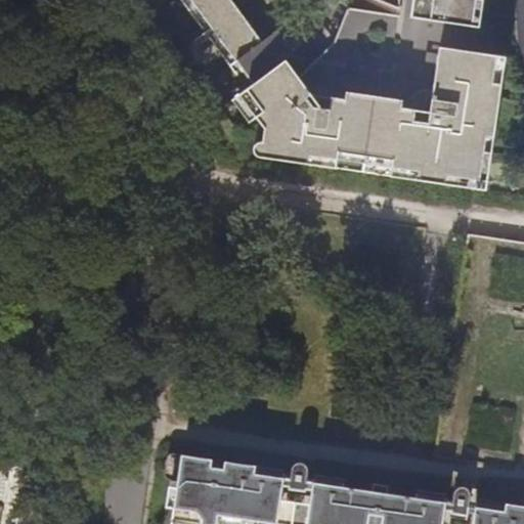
[(189,0),(211,29),(236,8),(230,0),(189,0)]
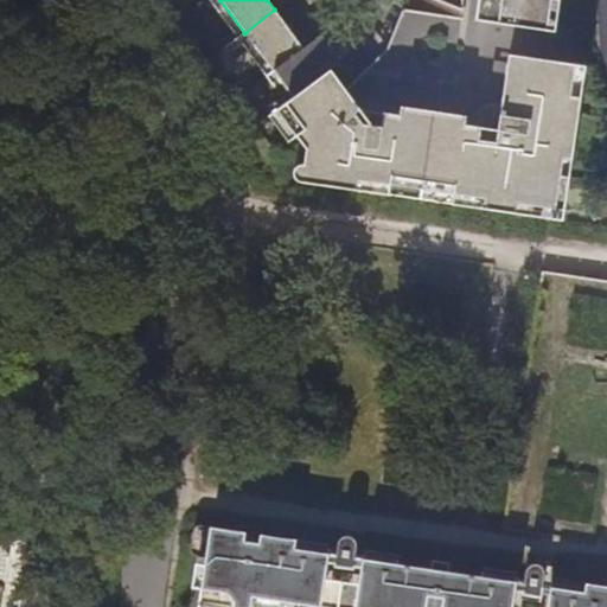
[(462,0),(462,8),(462,20),(478,21),(555,33),(560,0),(462,0)]
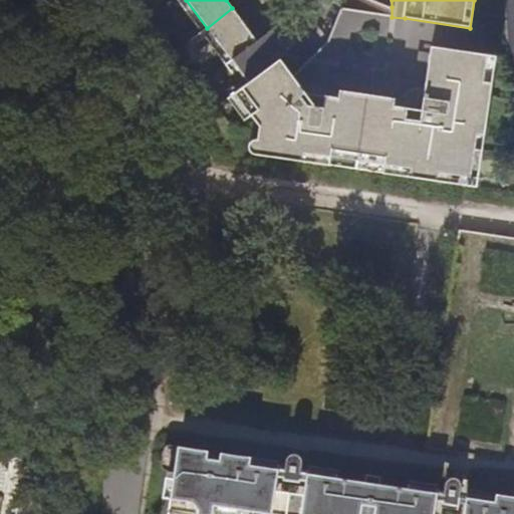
[(207,28),(231,59),(257,39),(232,8),(207,28)]
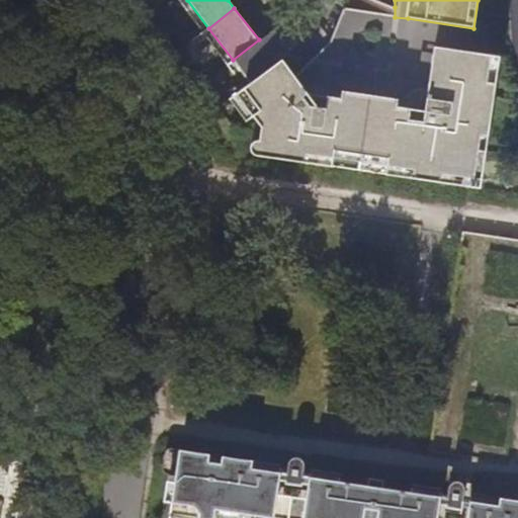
[(233,60),(250,81),(283,58),(292,51),(274,28),(259,39),(233,60)]
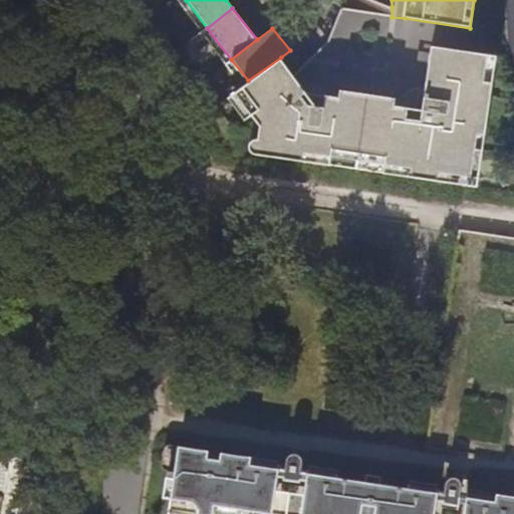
[(366,91),(356,170),(477,185),(497,52),(431,43),(423,107),(416,106),(394,103),(396,94),(366,91)]
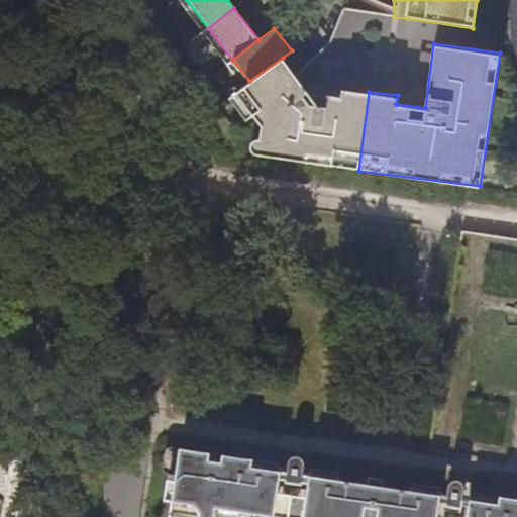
[(242,86),(259,109),(252,114),(261,125),(260,138),(252,139),(250,152),(358,171),(369,92),(341,88),(340,95),(326,94),(325,104),(315,103),(301,84),(283,58),(249,81),(242,86)]
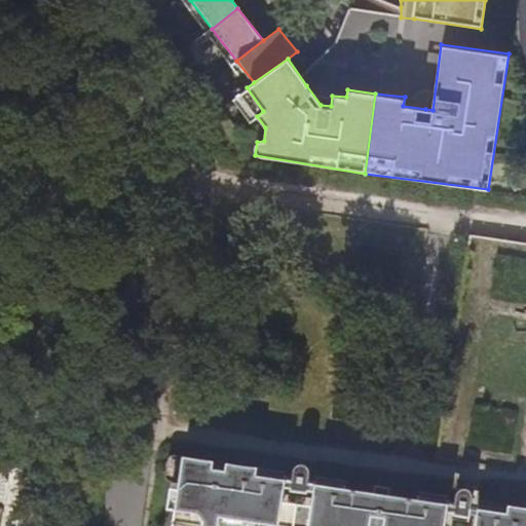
[(297,468),(293,473),(293,487),(306,489),(309,475),(308,472),(306,467),(303,465),(301,465),(299,466),(297,468)]
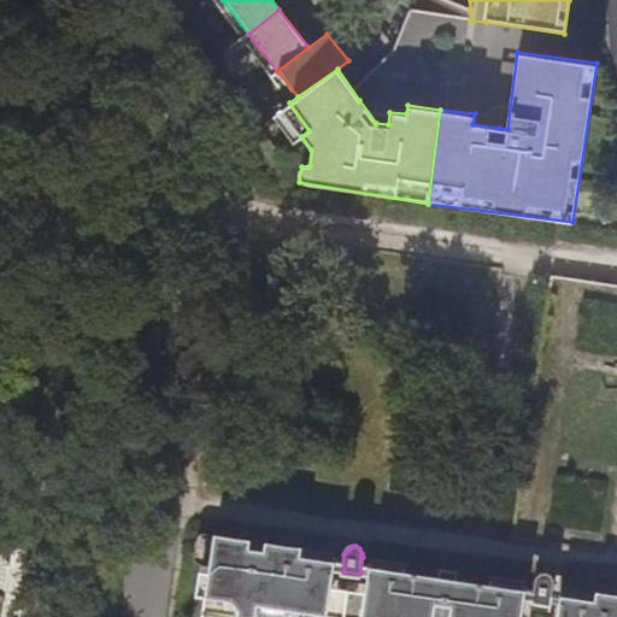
[(206,571),(199,616),(323,616),(330,570),(297,564),(260,558),(262,551),(246,550),(245,556),(210,551),(193,548),(189,568),(206,571)]
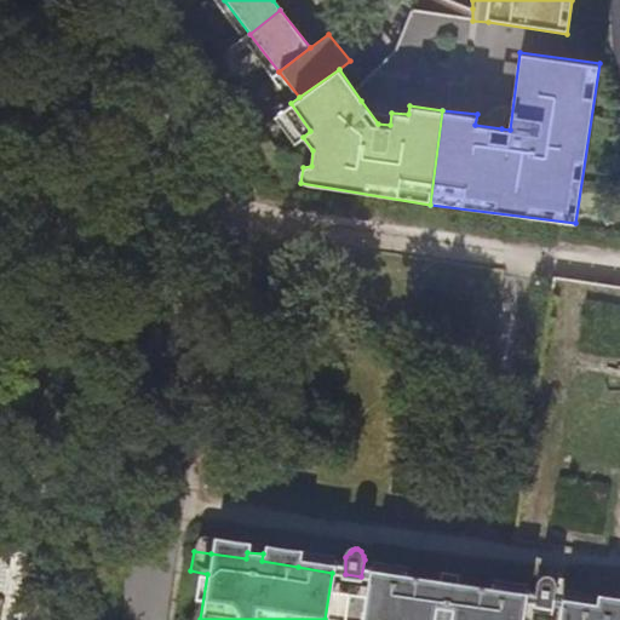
[(543,577),(540,578),(538,579),(537,583),(533,601),(537,606),(554,608),(556,586),(556,583),(552,579),(550,577),(546,577),(543,577)]
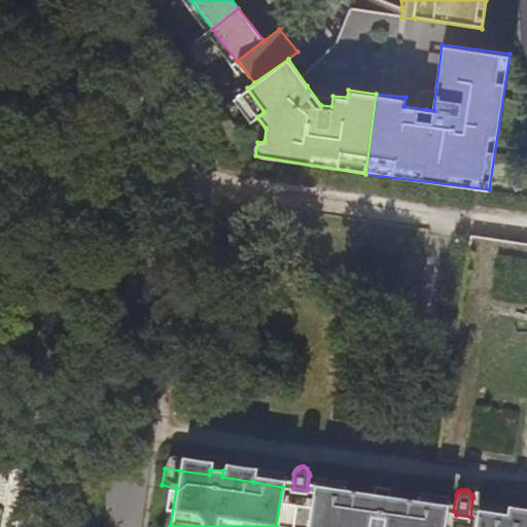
[(315,492),(309,526),(444,526),(446,513),(415,507),(387,503),(388,498),(373,496),(372,500),(346,497),(315,492)]
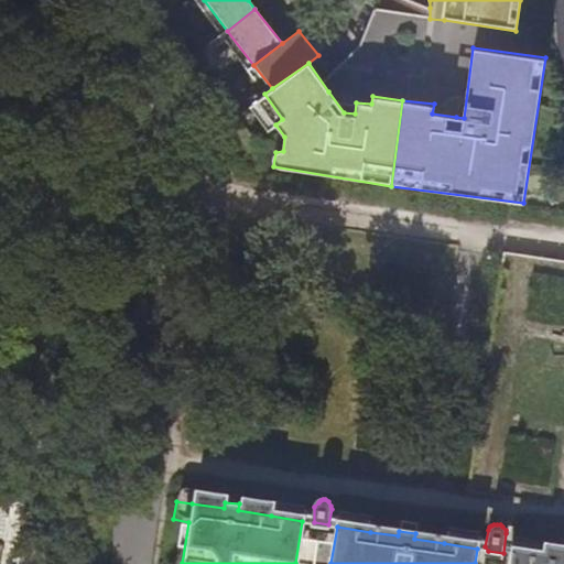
[(563,563),(563,561),(510,553),(509,563),(563,563)]
